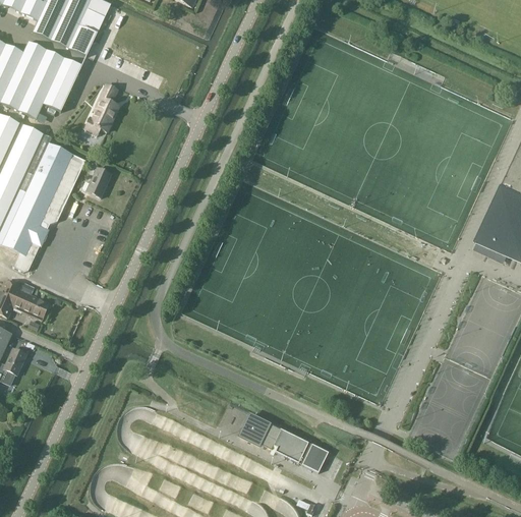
[(0,0),(0,1),(38,18),(33,30),(87,55),(97,32),(91,29),(95,20),(101,23),(104,15),(87,7),(90,0),(0,0)]
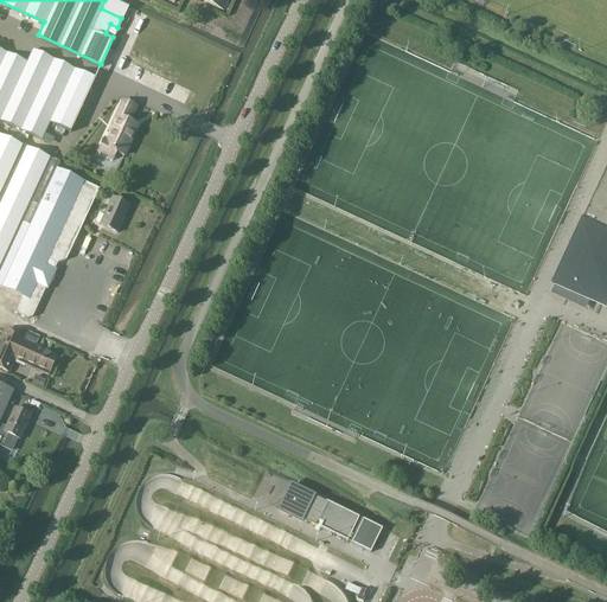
[(0,45),(0,116),(42,136),(50,119),(70,128),(95,75),(32,45),(26,58),(0,45)]
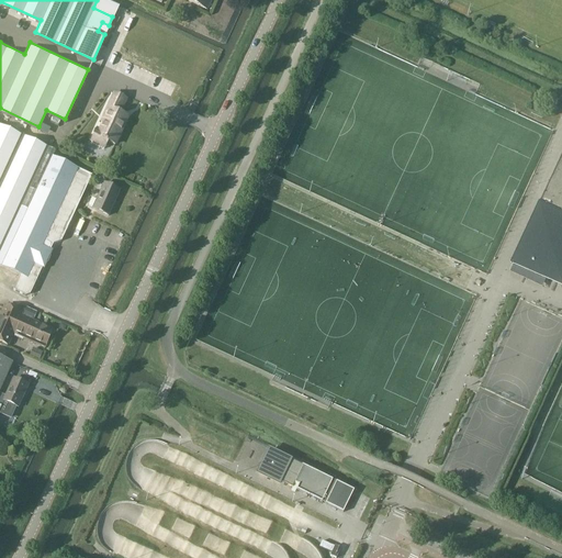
[(103,119),(100,126),(98,125),(92,137),(104,143),(108,137),(115,141),(127,113),(115,108),(117,104),(121,103),(125,95),(114,90),(102,118),(103,119)]
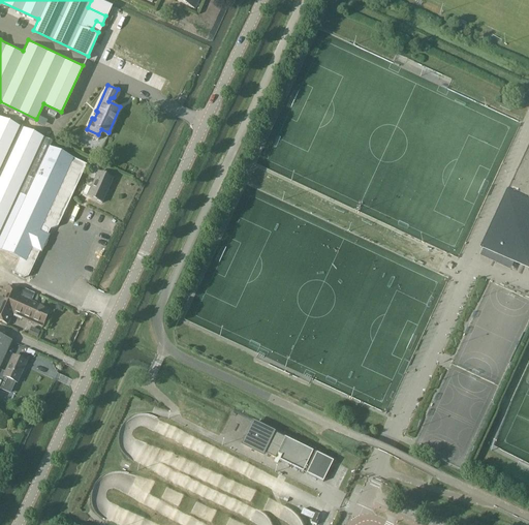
[(0,235),(47,136),(0,114),(0,235)]
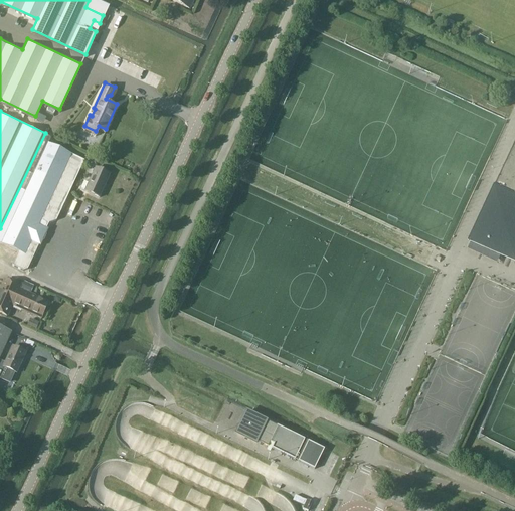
[(84,157),(48,141),(50,135),(45,133),(0,228),(0,239),(18,248),(12,263),(23,268),(28,266),(41,238),(40,236),(42,230),(44,229),(49,220),(56,217),(84,157)]
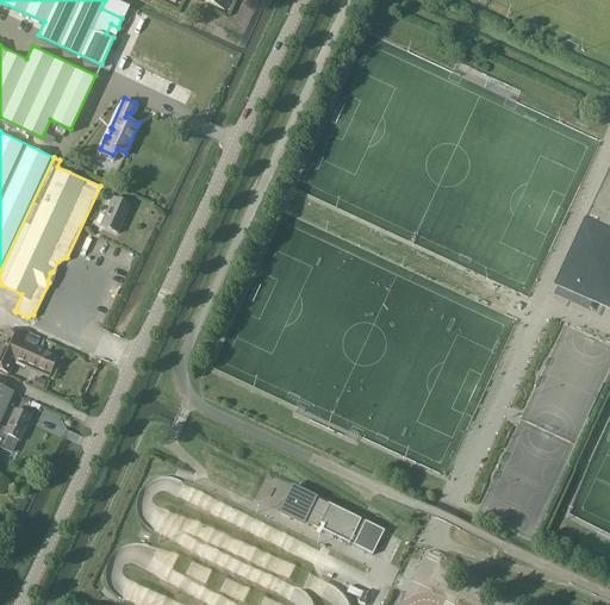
[(609,163),(592,200),(555,281),(591,297),(592,298),(595,298),(597,299),(599,299),(601,299),(603,299),(605,299),(607,298),(609,297),(609,295),(609,163)]
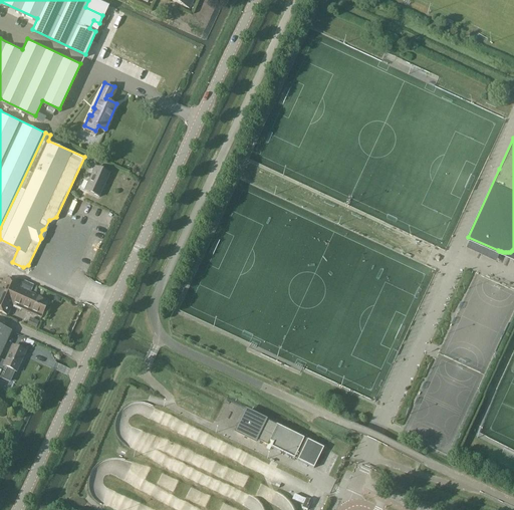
[(109,171),(106,169),(95,165),(88,180),(83,178),(80,185),(85,187),(84,188),(98,194),(109,171)]
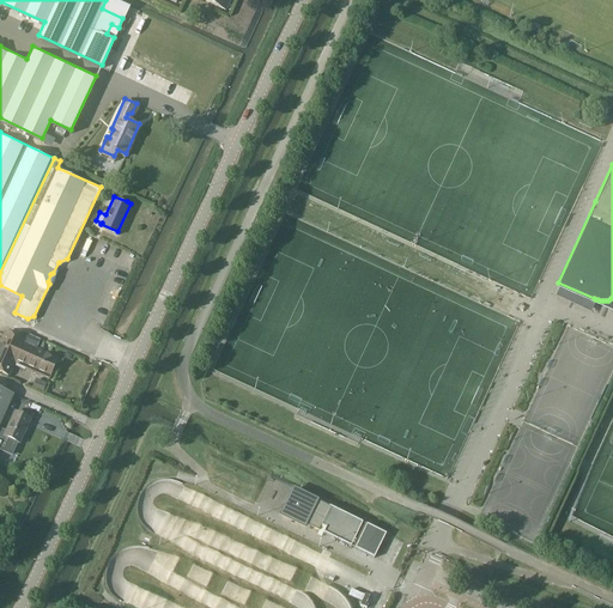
[(0,338),(0,368),(8,371),(13,358),(34,366),(35,369),(40,371),(42,370),(49,374),(58,354),(36,345),(22,339),(24,336),(5,328),(0,338)]
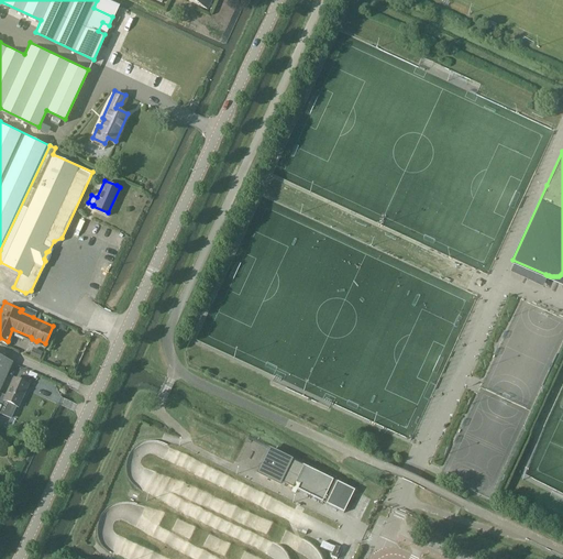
[(22,309),(20,311),(33,317),(36,309),(24,304),(22,309)]
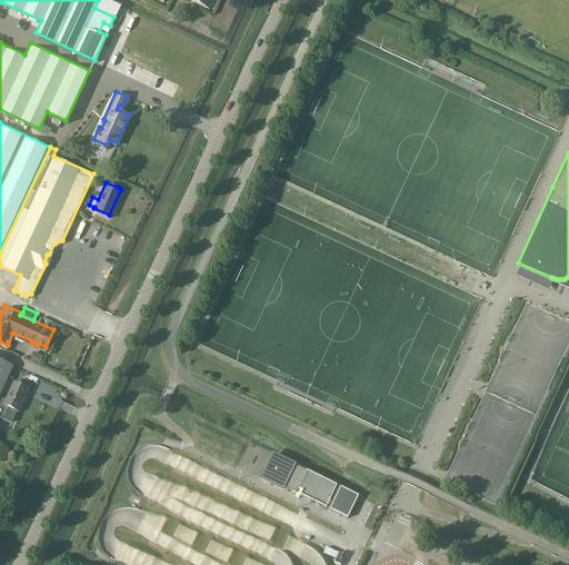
[(33,348),(29,356),(39,360),(43,353),(33,348)]
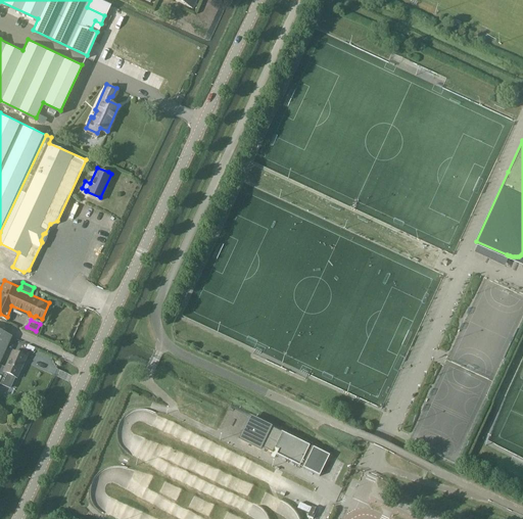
[(0,329),(0,379),(3,380),(10,383),(14,374),(16,375),(27,354),(13,348),(6,365),(3,371),(0,370),(0,359),(11,334),(0,329)]
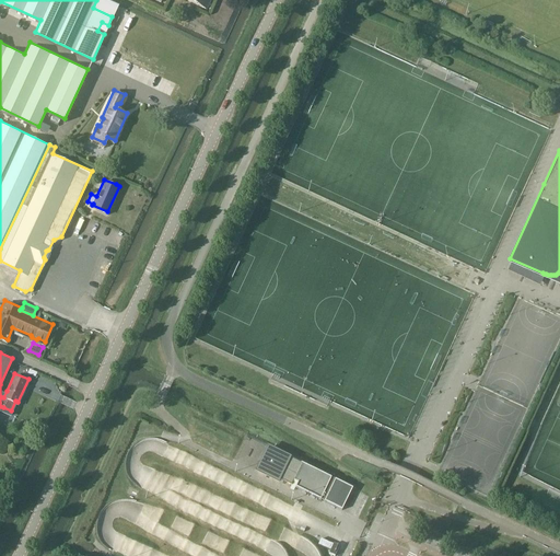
[(268,443),(257,467),(279,477),(279,476),(291,482),(293,477),(298,479),(295,484),(342,507),(353,485),(268,443)]
